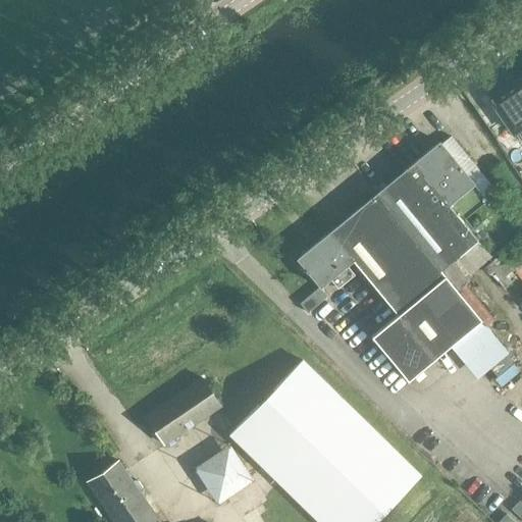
[(521,72),(498,90),(521,123),(521,72)]
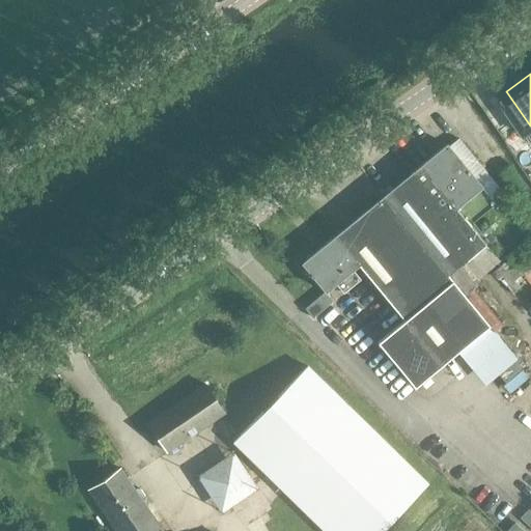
[(338,233),(336,235),(361,264),(360,264),(400,314),(406,320),(379,342),(415,387),(491,326),(448,275),(454,270),(497,322),(506,313),(479,280),(500,262),(485,244),(455,207),(482,186),(481,185),(491,176),(472,154),(458,137),(449,145),(448,144),(384,196),(338,233)]
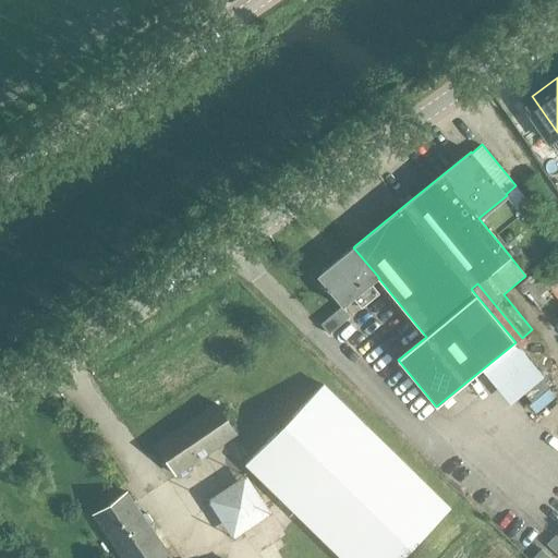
[(353,247),(318,277),(343,307),(354,299),(362,307),(379,293),(372,283),(378,278),(379,278),(353,247)]
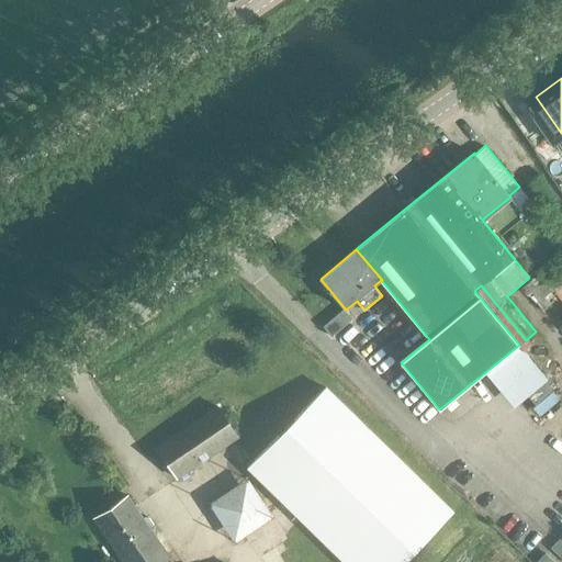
[(326,384),(246,465),(344,561),(400,561),(452,508),(326,384)]
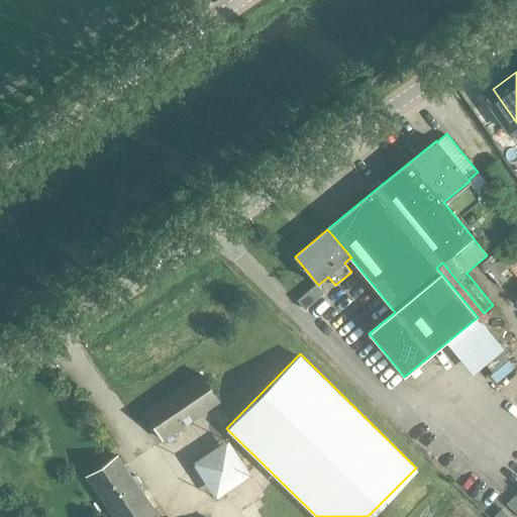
[(163,440),(218,402),(199,374),(143,411),(163,440)]
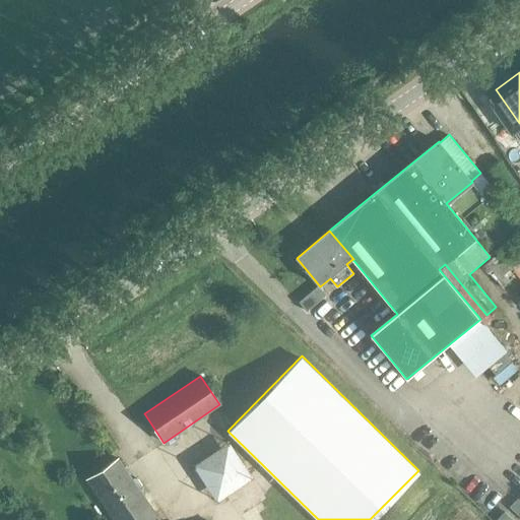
[(216,502),(252,478),(229,442),(193,465),(216,502)]
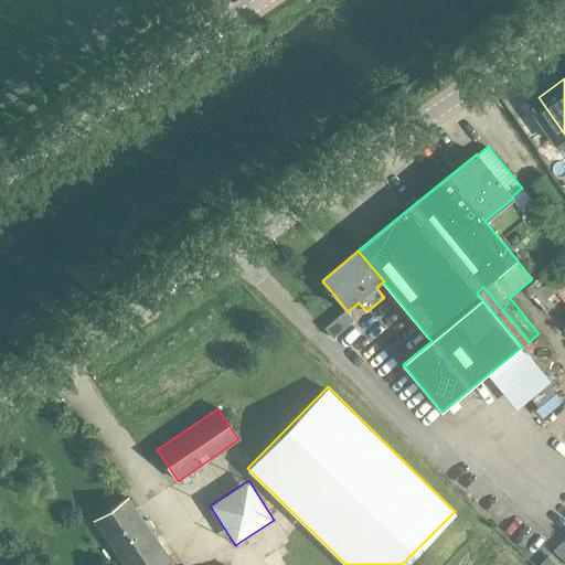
[(146,519),(142,521),(128,499),(94,522),(123,564),(171,564),(151,533),(153,531),(155,528),(150,520),(146,519)]
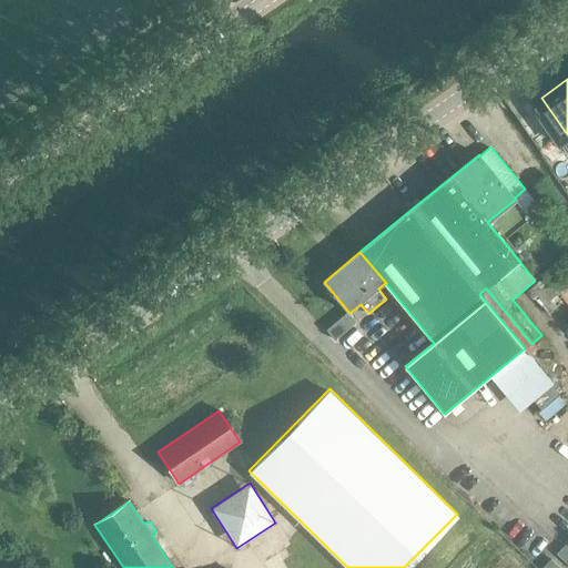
[(567,567),(567,547),(558,557),(565,565),(560,567),(567,567)]
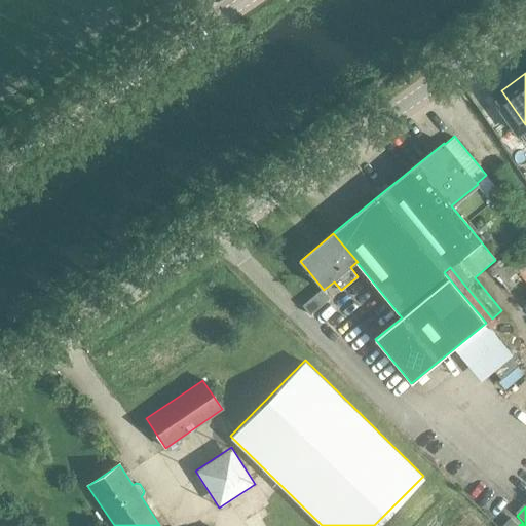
[(0,525),(8,525),(0,513),(0,525)]
